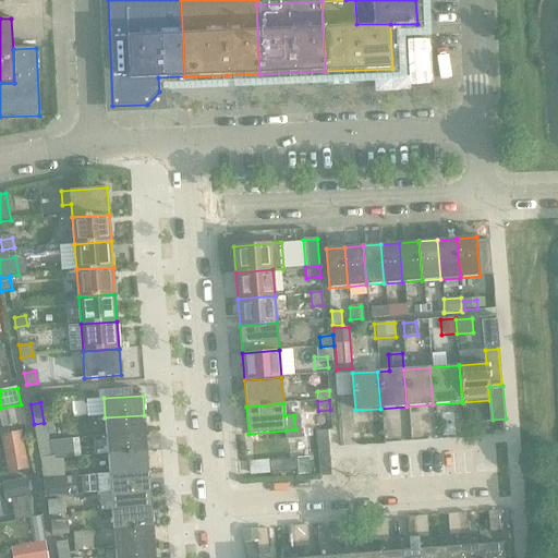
[(0,409),(0,419),(2,427),(24,423),(21,405),(0,409)]
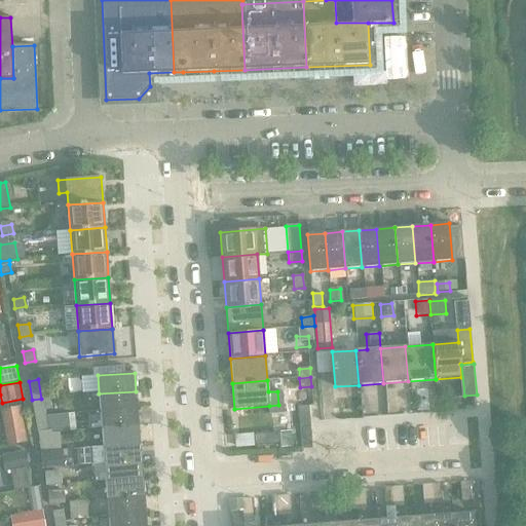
[(138,409),(136,391),(99,393),(101,412),(138,409)]
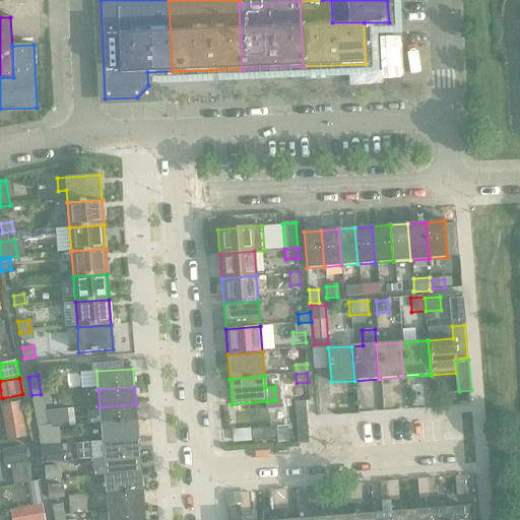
[(50,393),(41,394),(31,395),(35,413),(44,411),(43,405),(52,404),(50,393)]
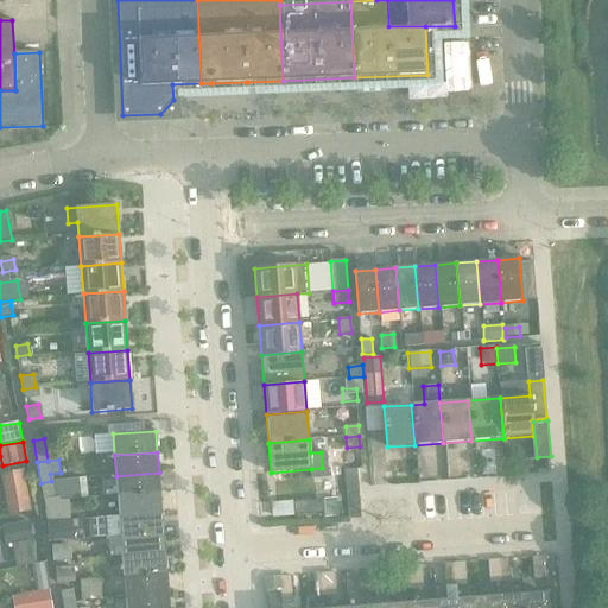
[(23,469),(0,473),(0,479),(7,514),(30,510),(23,469)]
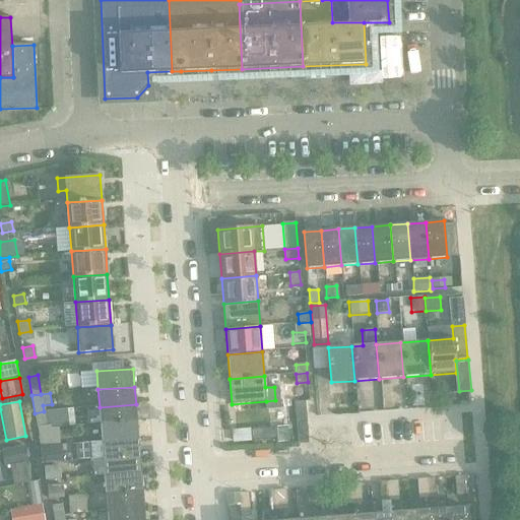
[(137,421),(136,404),(100,407),(101,425),(137,421)]
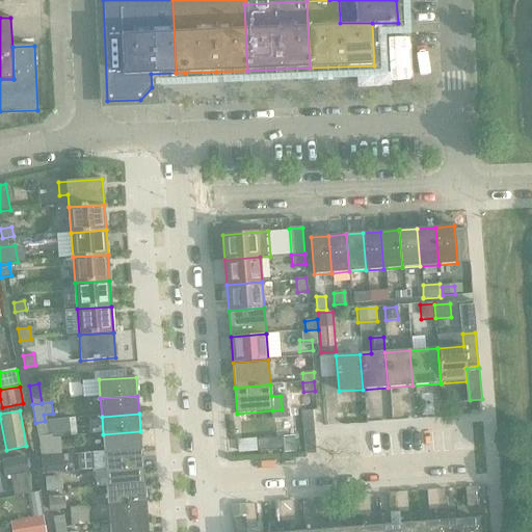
[(48,435),(45,421),(35,423),(38,437),(48,435)]
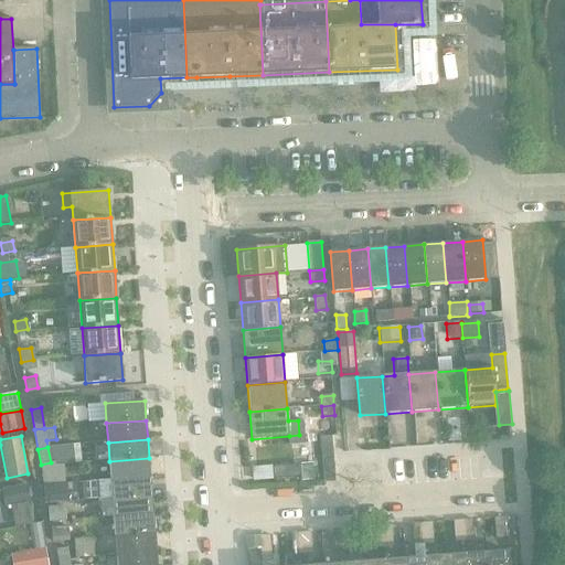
[(150,478),(149,458),(109,461),(110,481),(150,478)]
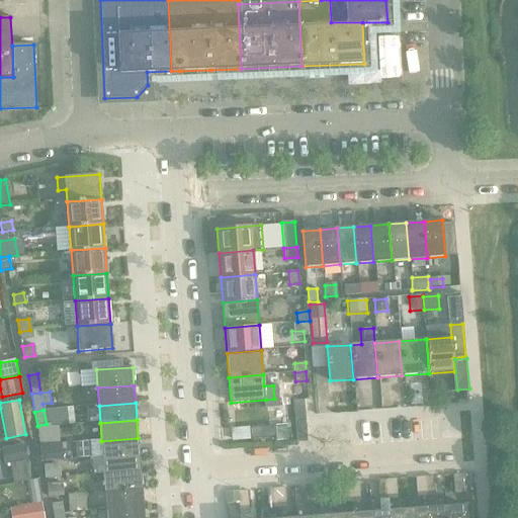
[(286,424),(275,425),(250,427),(251,439),(276,437),(276,442),(287,441),(286,424)]
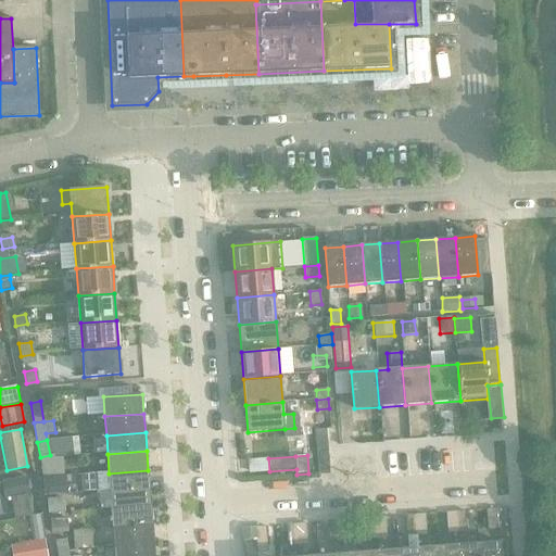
[(55,478),(52,460),(40,463),(43,480),(55,478)]
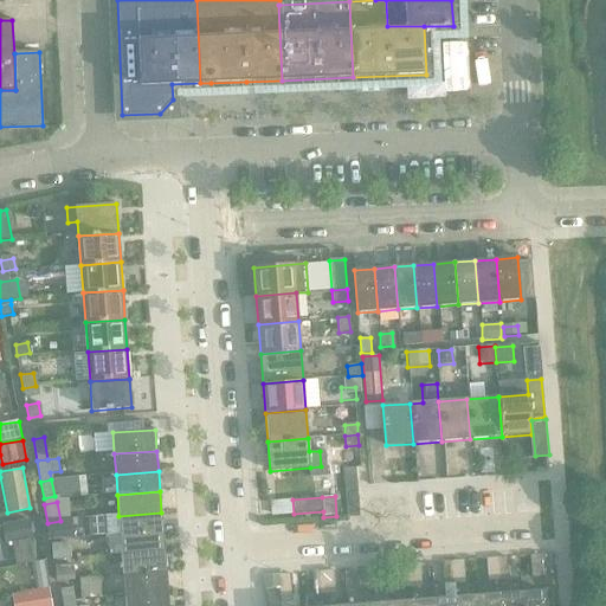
[(161,513),(118,516),(105,517),(107,537),(121,536),(163,533),(161,513)]
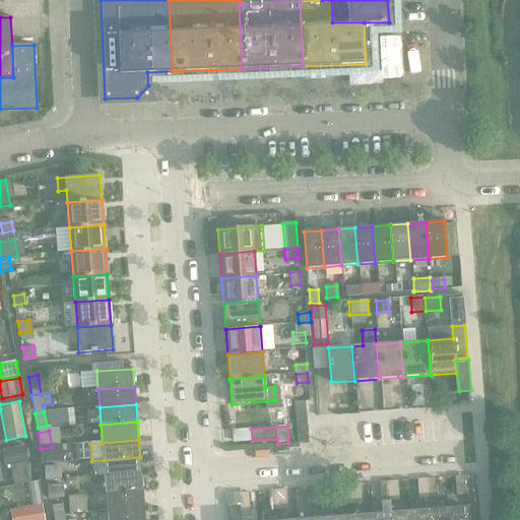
[(4,450),(7,465),(29,461),(26,446),(4,450)]
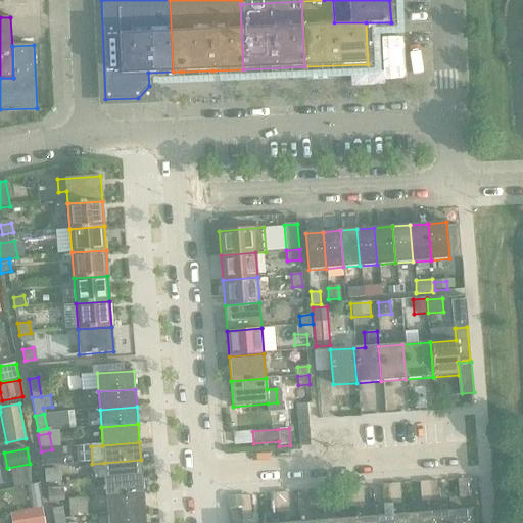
[(52,449),(41,452),(44,468),(64,466),(63,448),(61,449),(52,449)]
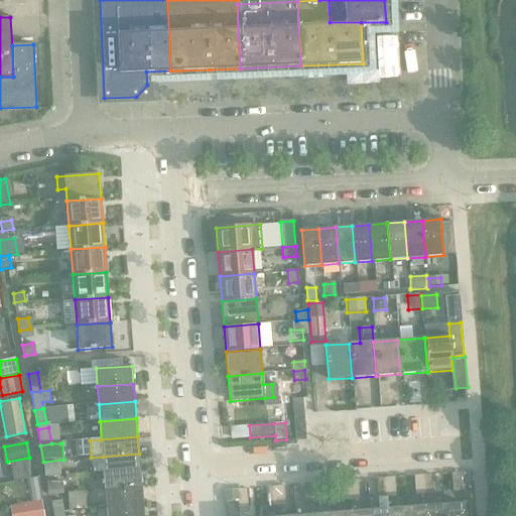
[(140,470),(139,454),(103,457),(104,473),(140,470)]
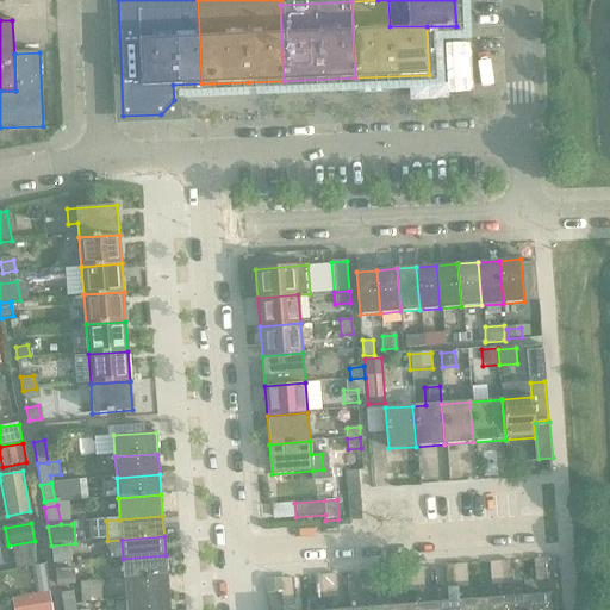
[(167,577),(166,555),(123,559),(124,579),(167,577)]
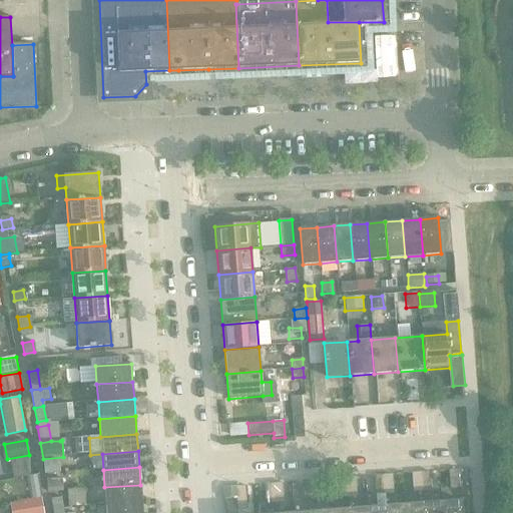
[(459,488),(458,470),(449,470),(450,489),(459,488)]
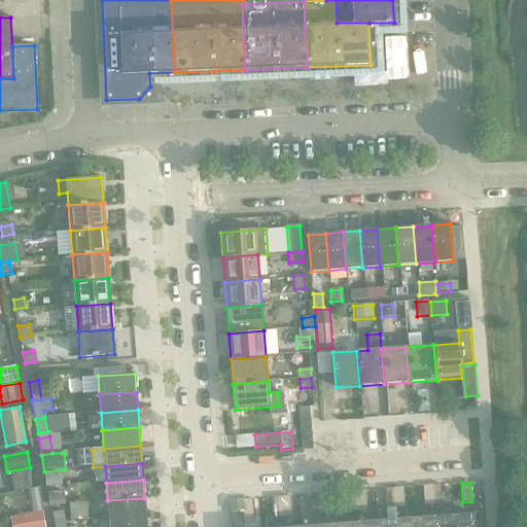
[(433,504),(431,485),(423,486),(424,505),(433,504)]
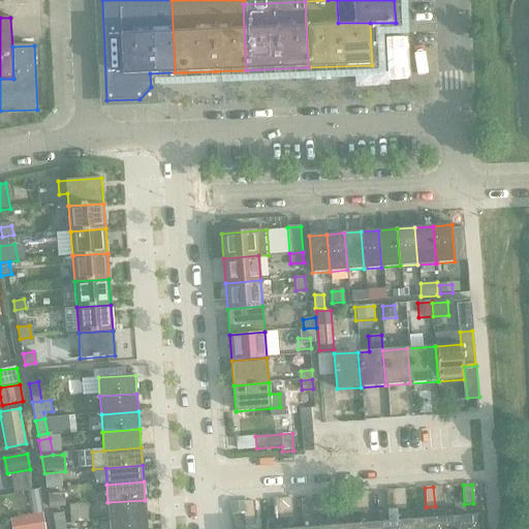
[(444,506),(442,487),(433,487),(435,506),(444,506)]
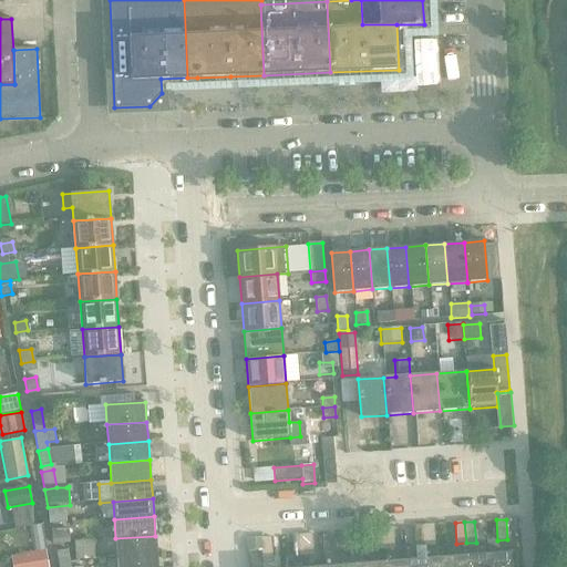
[(425,546),(424,525),(414,526),(416,547),(425,546)]
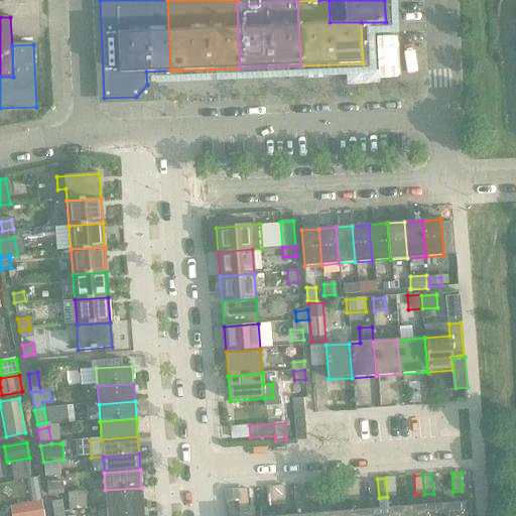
[(396,496),(394,478),(386,478),(387,497),(396,496)]
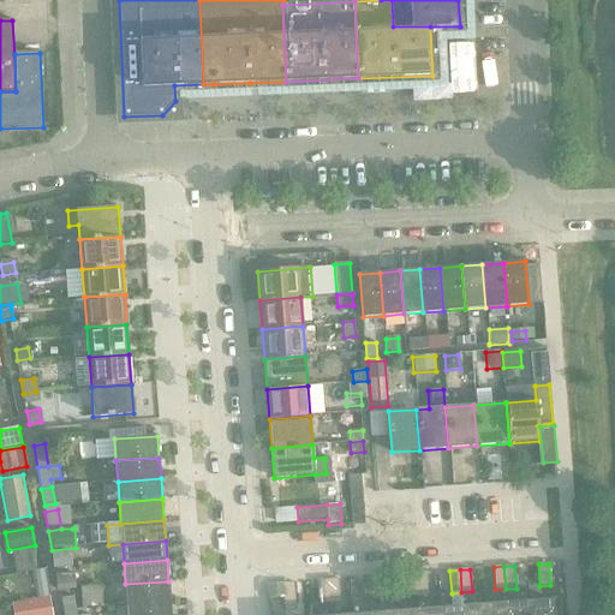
[(418,596),(416,573),(405,574),(407,597),(418,596)]
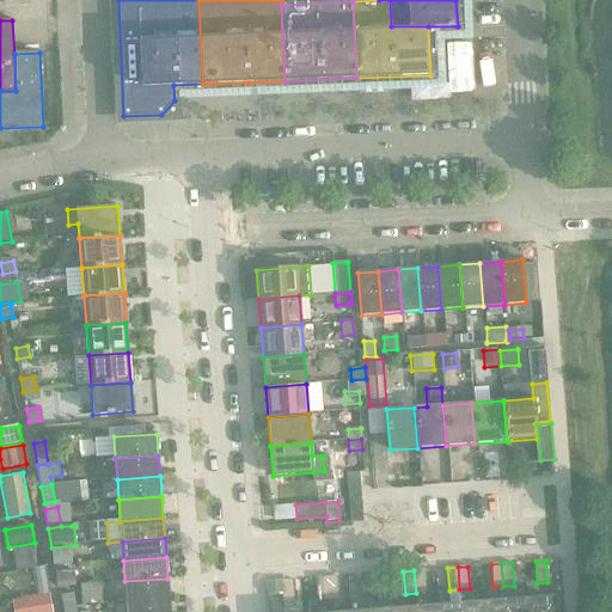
[(426,592),(423,570),(414,570),(416,593),(426,592)]
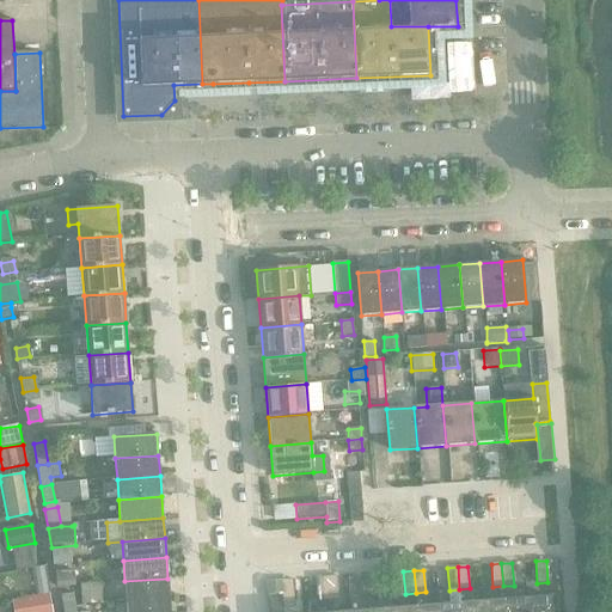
[(381,595),(380,573),(369,574),(372,597),(381,595)]
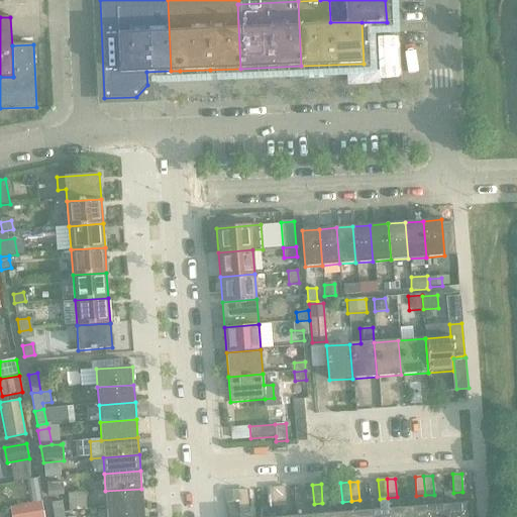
[(314,504),(312,485),(304,486),(305,504),(314,504)]
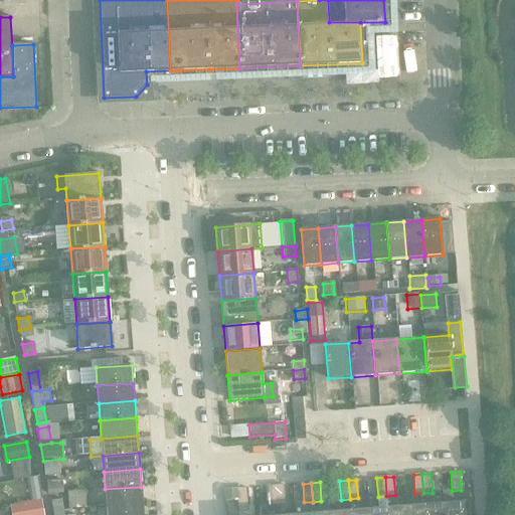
[(284,504),(283,485),(274,486),(276,505),(284,504)]
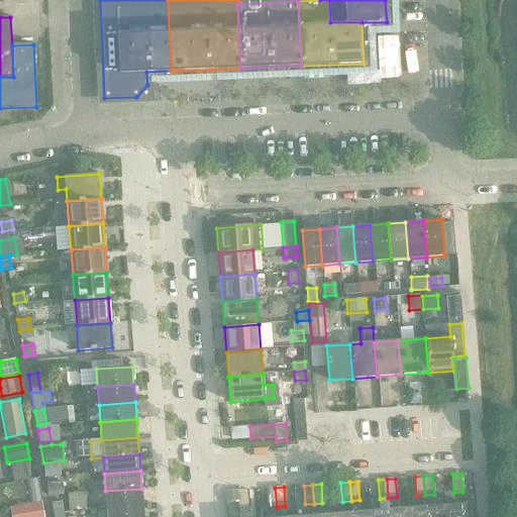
[(277,507),(275,488),(267,489),(268,507),(277,507)]
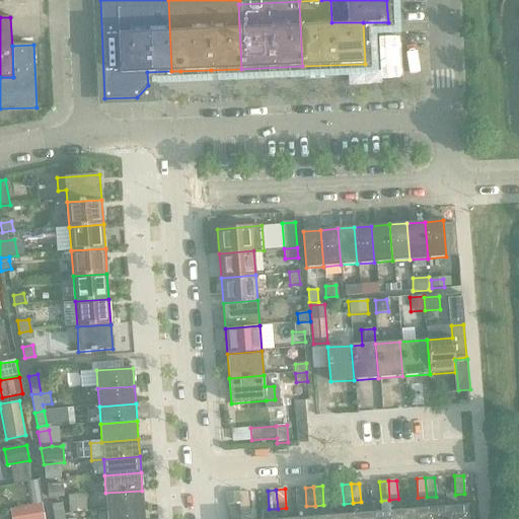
[(43,503),(41,491),(30,493),(32,505),(43,503)]
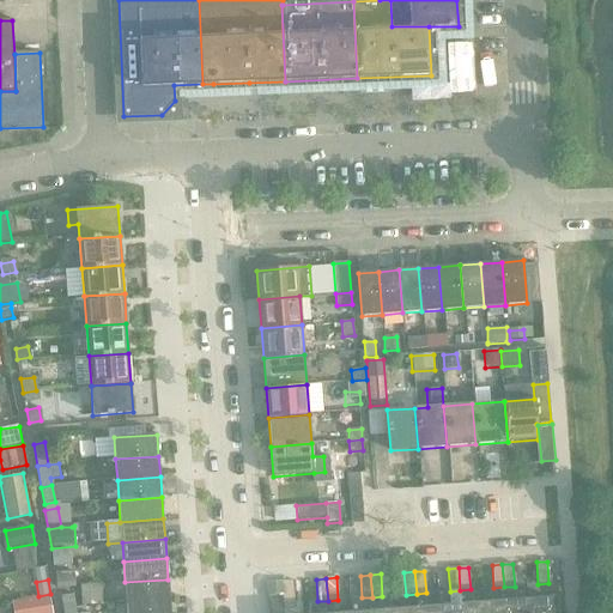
[(170,599),(168,580),(125,582),(127,602),(170,599)]
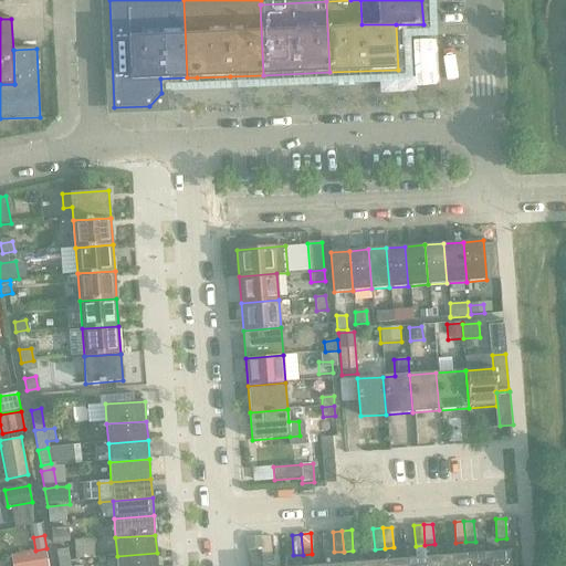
[(272,557),(270,536),(260,537),(261,558),(272,557)]
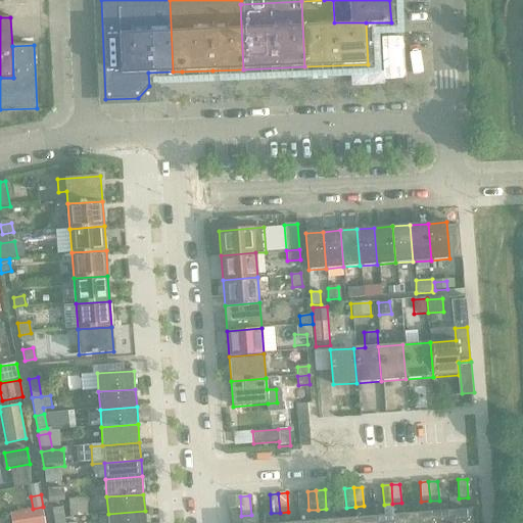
[(62,518),(60,507),(51,509),(53,519),(62,518)]
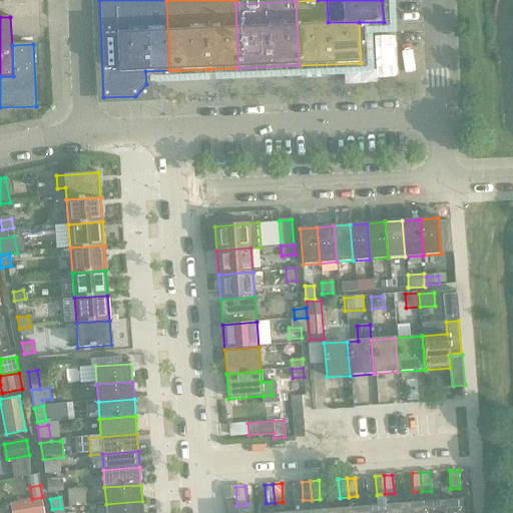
[(44,512),(44,498),(12,500),(13,512),(44,512)]
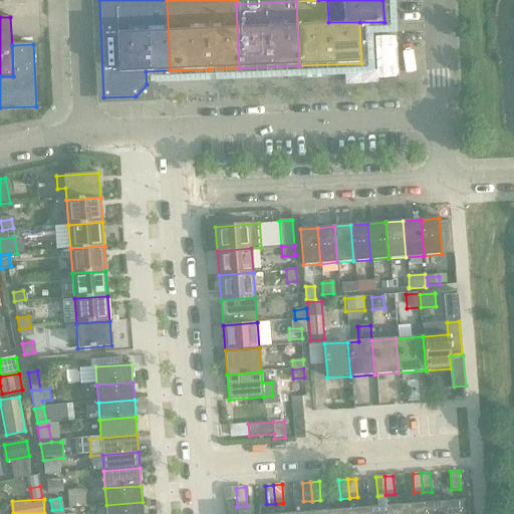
[(462,513),(461,501),(442,503),(442,513),(462,513)]
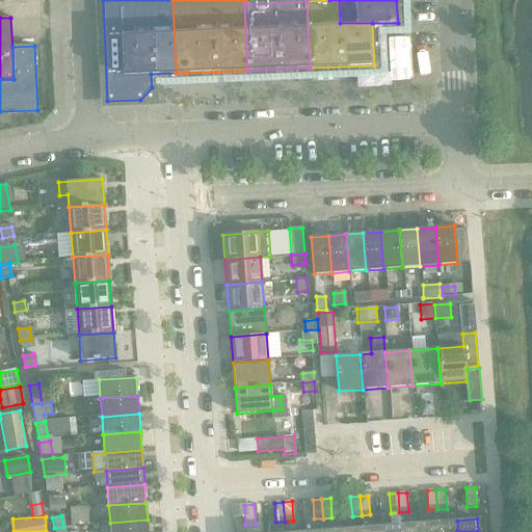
[(148,531),(148,520),(110,523),(110,531),(148,531)]
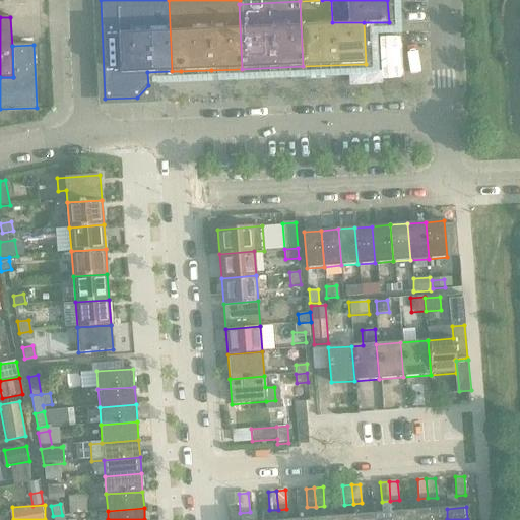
[(447,519),(447,509),(429,510),(429,519),(447,519)]
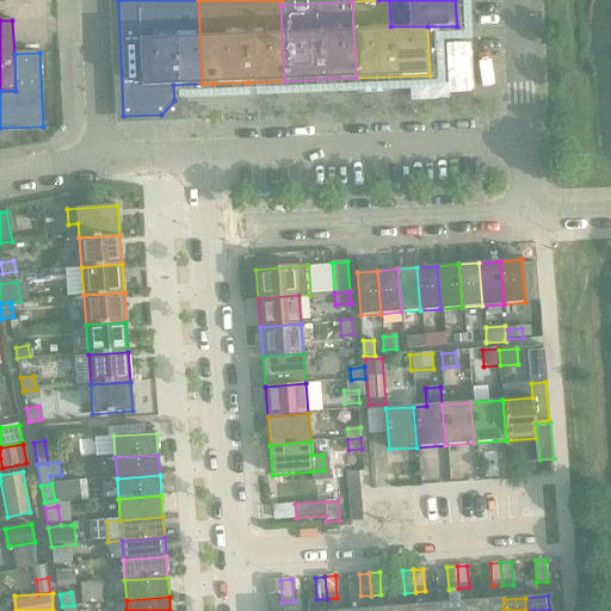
[(504,610),(504,599),(481,602),(482,610),(504,610)]
